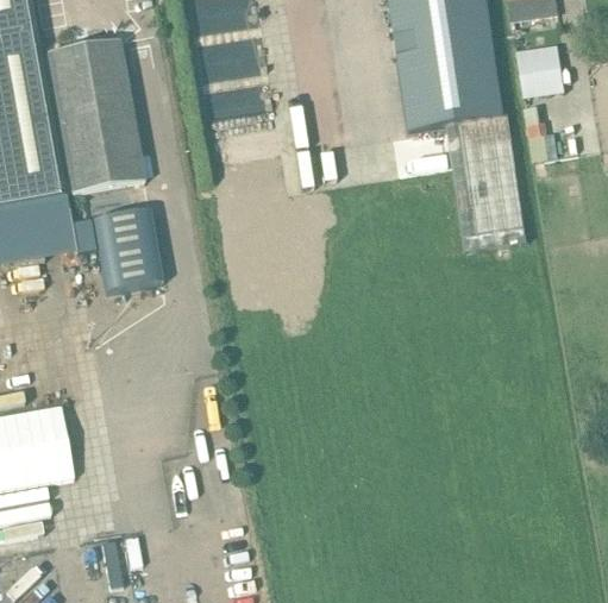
[(0,207),(64,195),(71,194),(50,76),(46,52),(39,54),(30,0),(0,0),(0,207)]
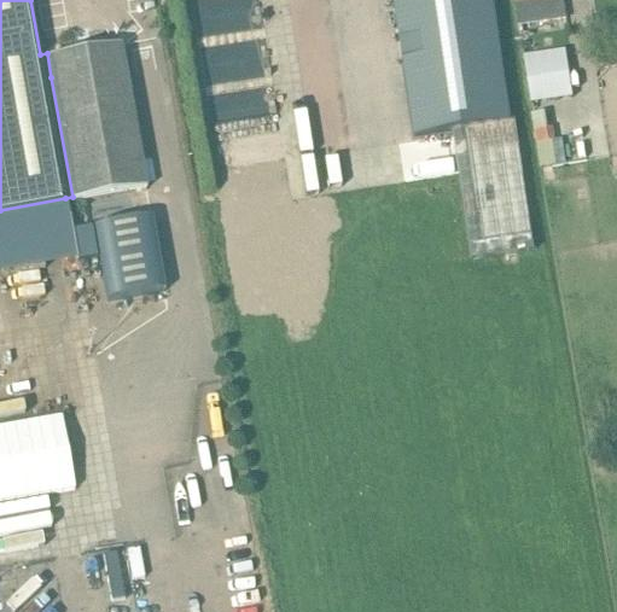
[(510,117),(494,0),(394,0),(414,132),(510,117)]
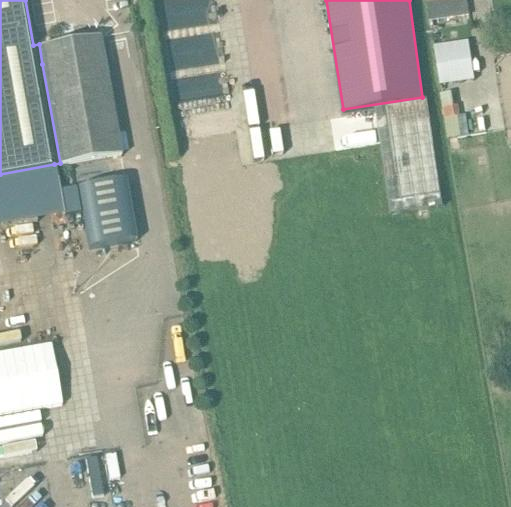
[(426,0),(429,17),(444,14),(468,10),(466,0),(426,0)]
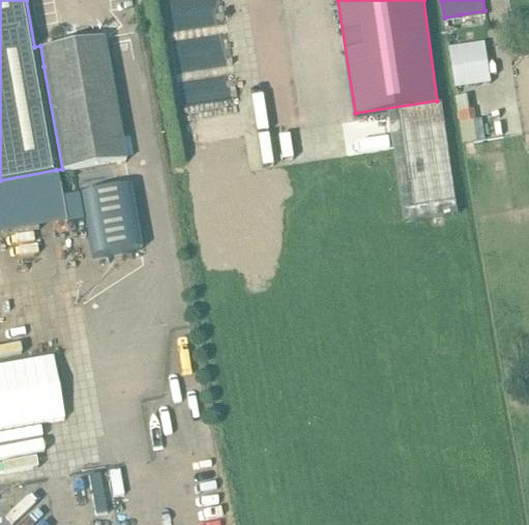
[(40,46),(43,66),(62,169),(62,170),(124,158),(103,35),(40,46)]
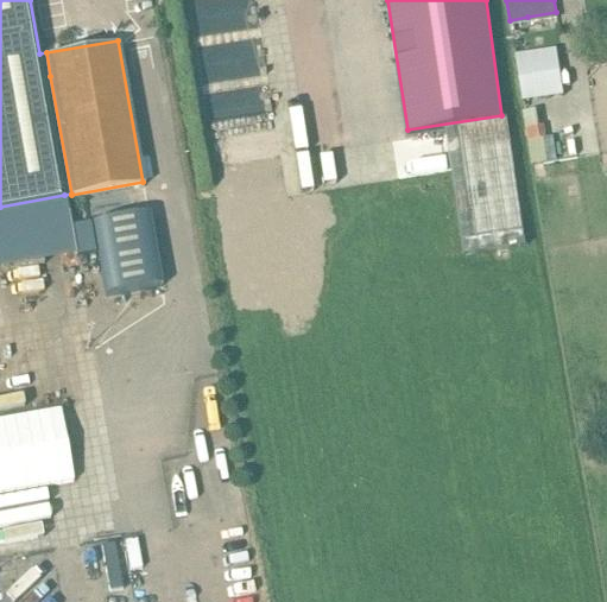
[(562,92),(558,70),(554,45),(516,50),(523,99),(562,92)]
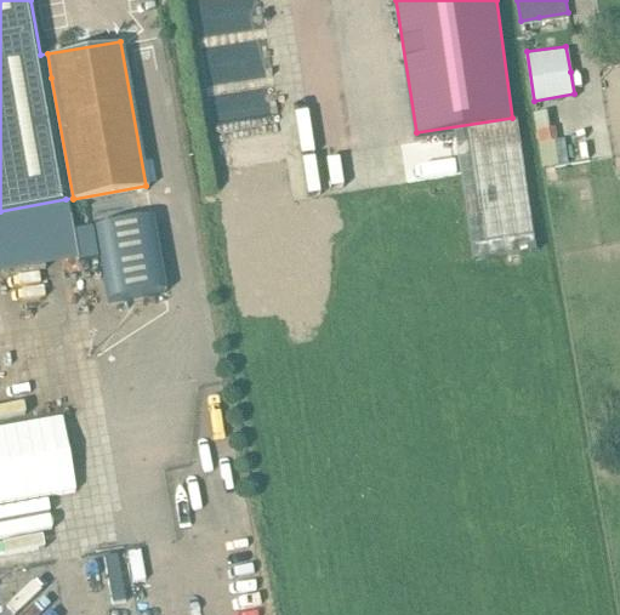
[(538,126),(542,163),(558,160),(555,137),(557,137),(555,124),(538,126)]
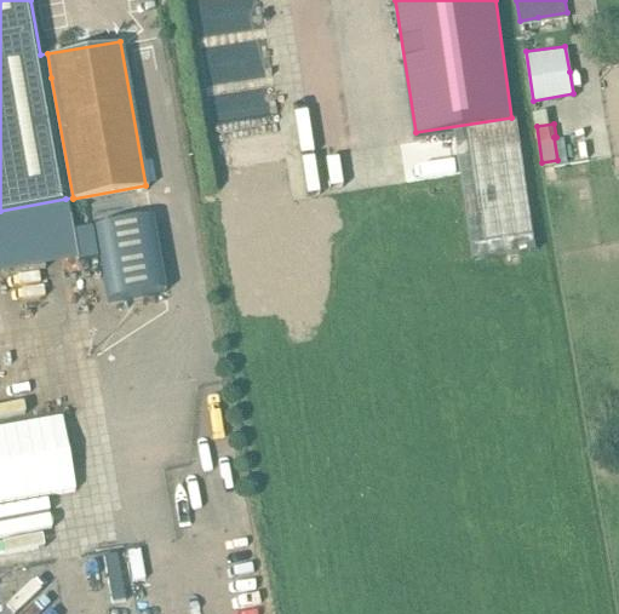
[(474,254),(536,246),(519,131),(487,135),(489,150),(459,154),(474,254)]
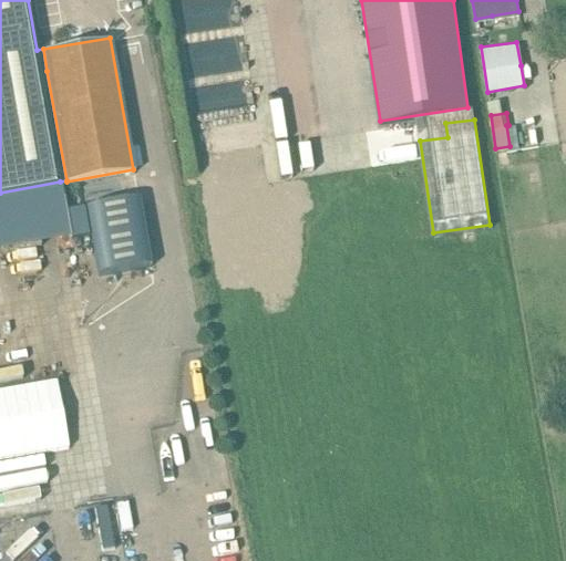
[(137,194),(84,204),(96,271),(150,261),(137,194)]
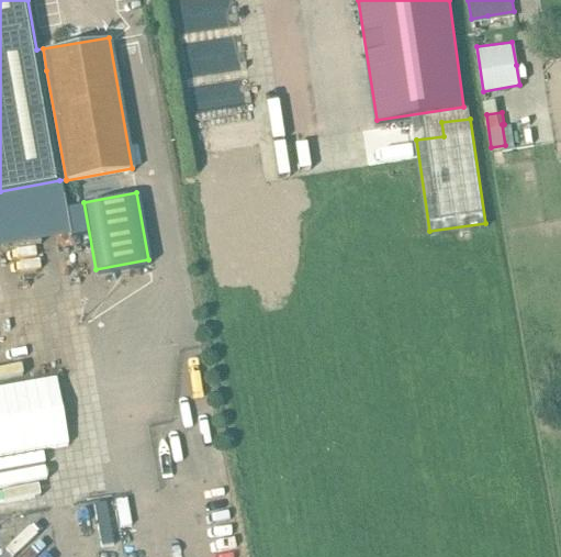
[(54,376),(0,385),(0,452),(66,441),(54,376)]
